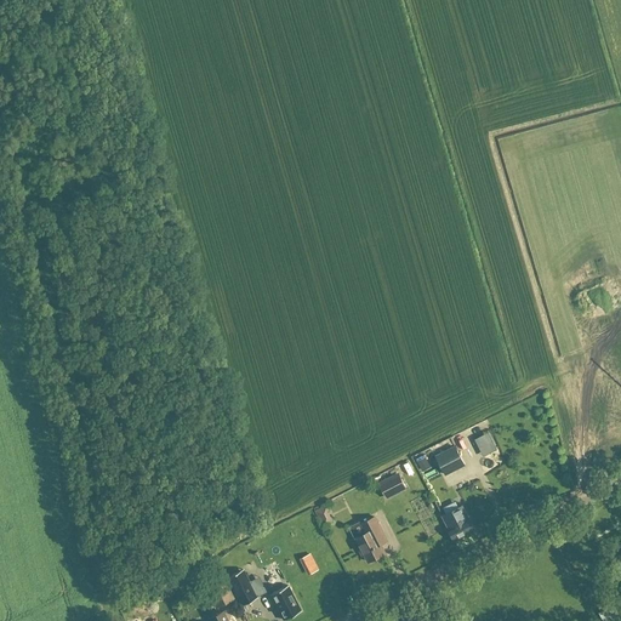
[(465,466),(455,448),(437,457),(445,476),(465,466)]
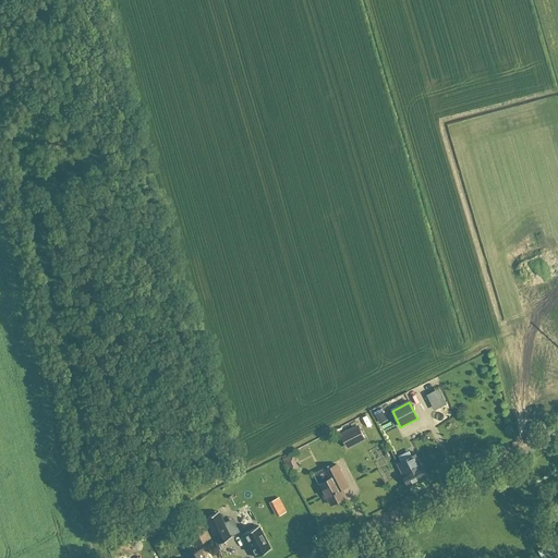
[(341,435),(348,448),(365,439),(359,426),(341,435)]
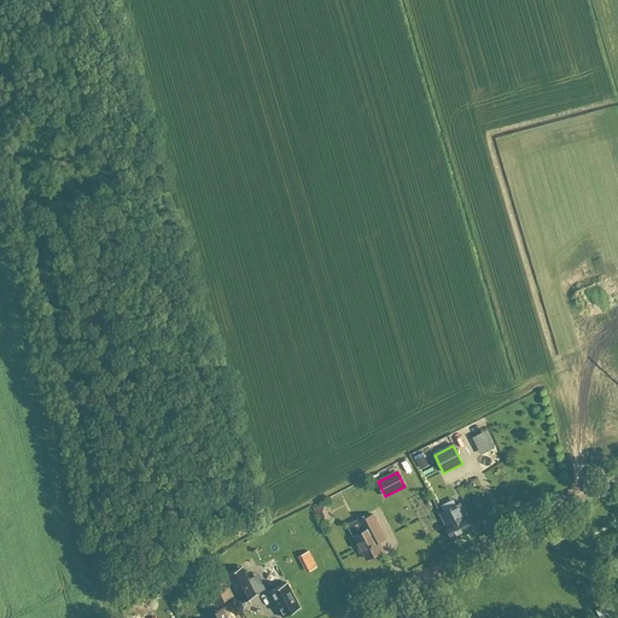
[(452,538),(472,528),(466,516),(466,517),(460,505),(441,514),(447,526),(445,526),(452,538)]
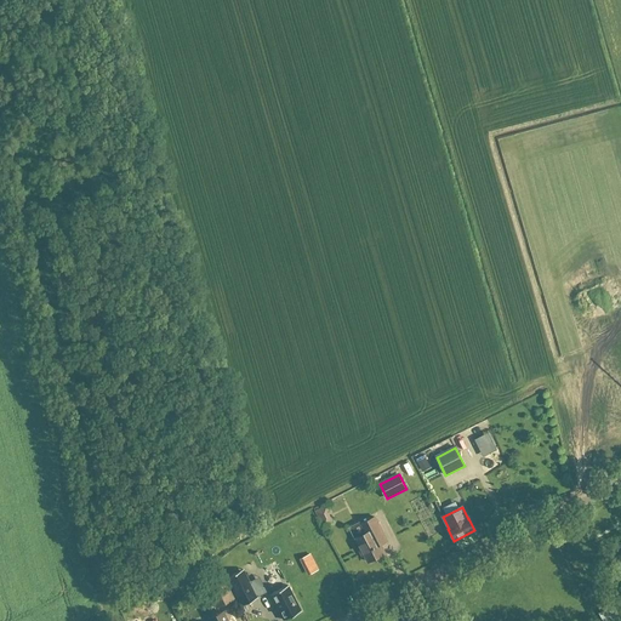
[(387,541),(375,518),(362,524),(366,534),(357,539),(362,550),(360,551),(363,554),(365,556),(369,563),(385,554),(380,546),(387,541)]
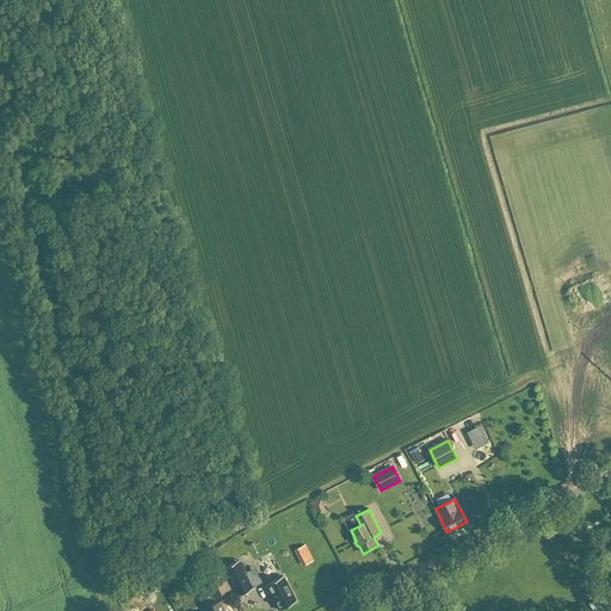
[(228,575),(239,596),(252,588),(242,568),(238,561),(224,568),(228,575)]
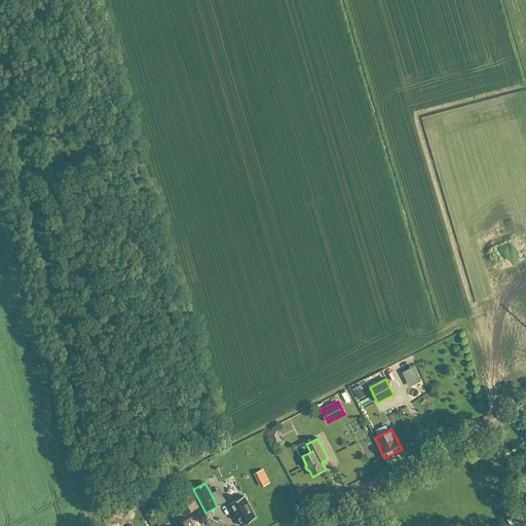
[(226,498),(223,490),(214,494),(218,502),(226,498)]
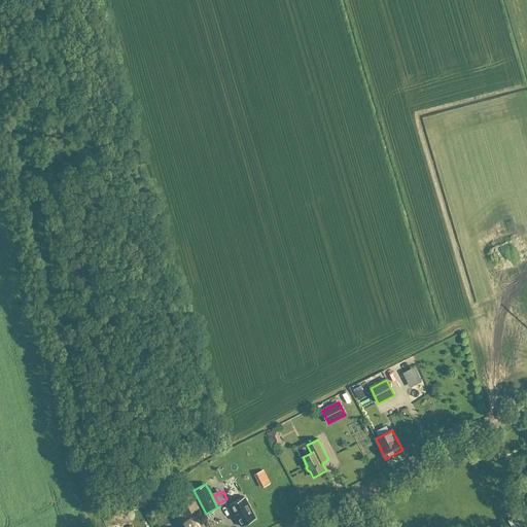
[(177,501),(184,516),(199,507),(191,494),(177,501)]
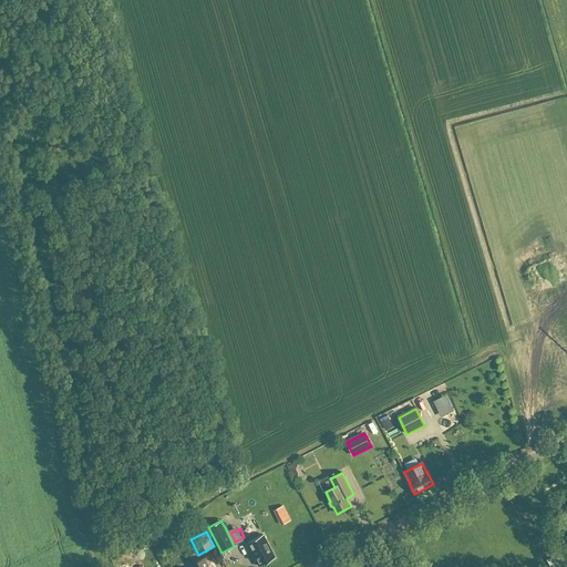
[(259,566),(275,558),(263,535),(247,543),(259,566)]
